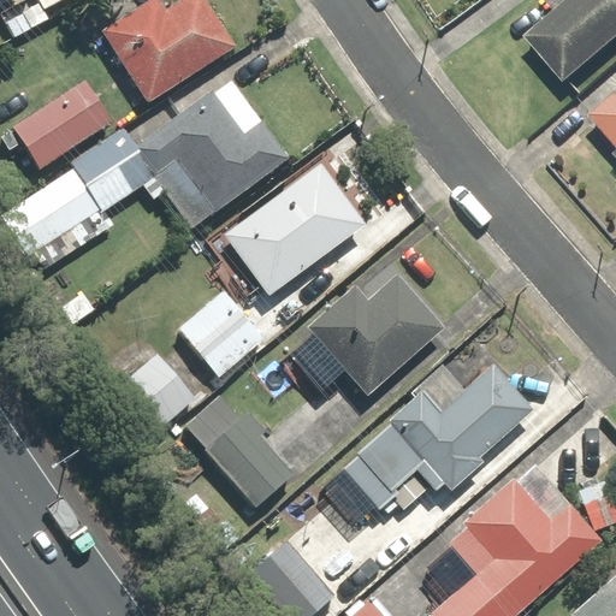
[(39,0),(47,13),(70,0),(39,0)]
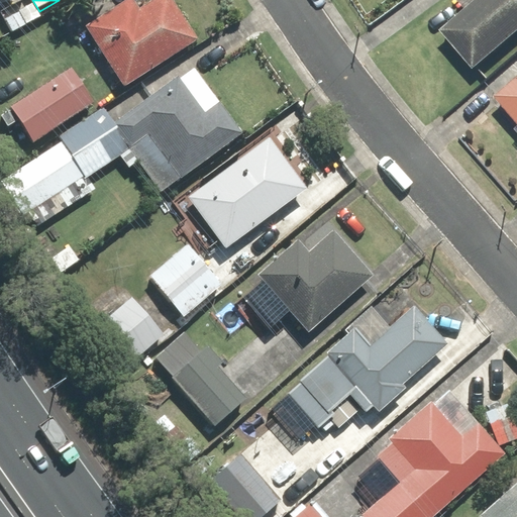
[(137,0),(125,0),(88,24),(127,86),(204,37),(179,0),(157,0),(143,8),(137,0)]
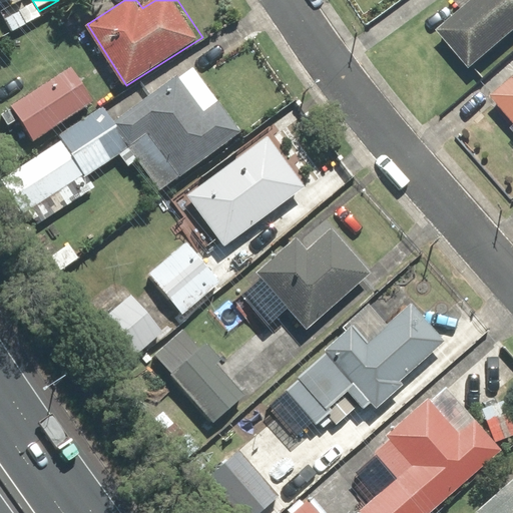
[(512,0),(478,0),(443,31),(474,66),(512,31),(512,0)]
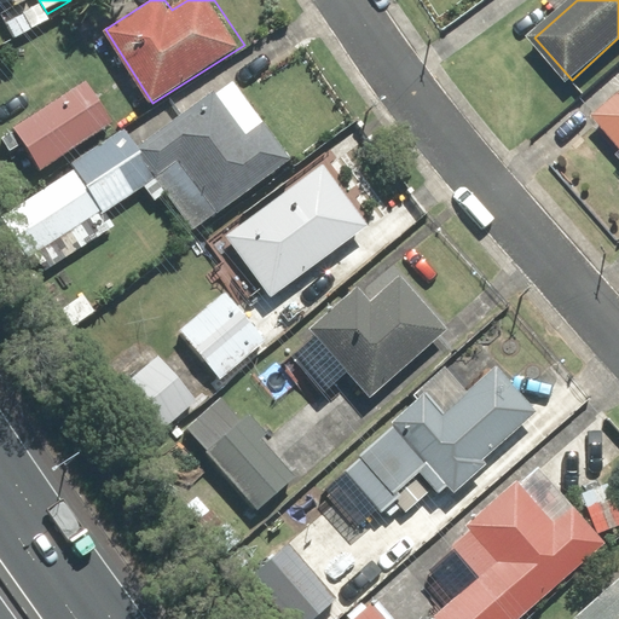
[(82,76),(9,131),(40,173),(114,120),(82,76)]
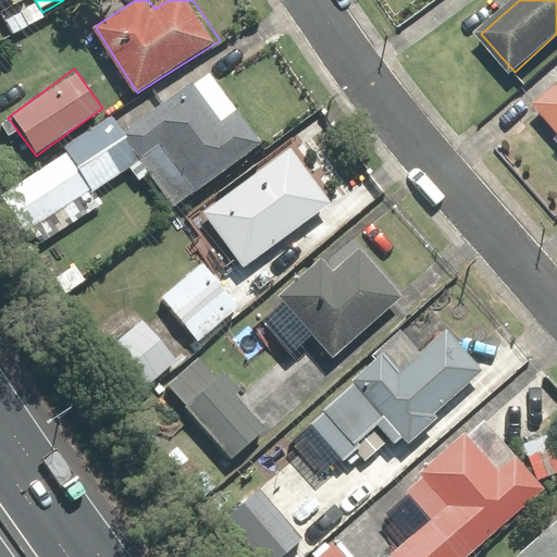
[(63,147),(67,155),(23,185),(59,237),(103,207),(96,196),(144,163),(172,206),(259,146),(211,76),(126,135),(111,114),(63,147)]
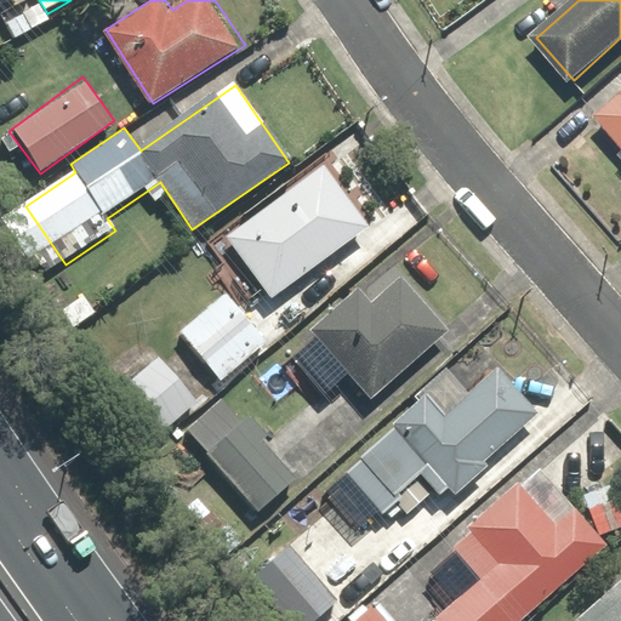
[(620,97),(598,118),(620,144),(620,97)]
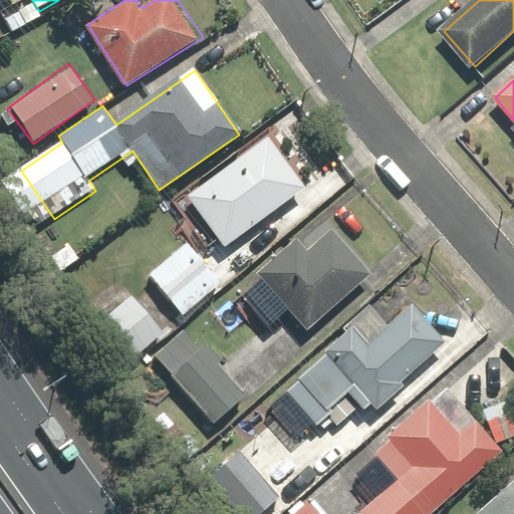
[(269,135),(187,198),(228,250),(310,186),(269,135)]
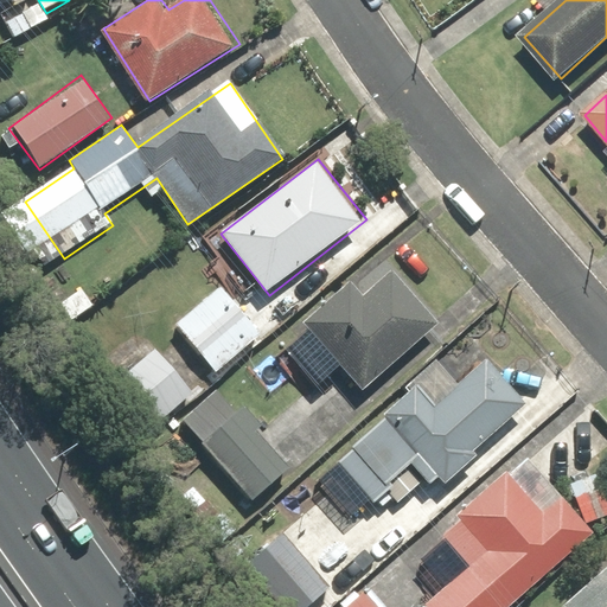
[(353,288),(306,326),(362,394),(443,328),(398,272),(363,300),(353,288)]
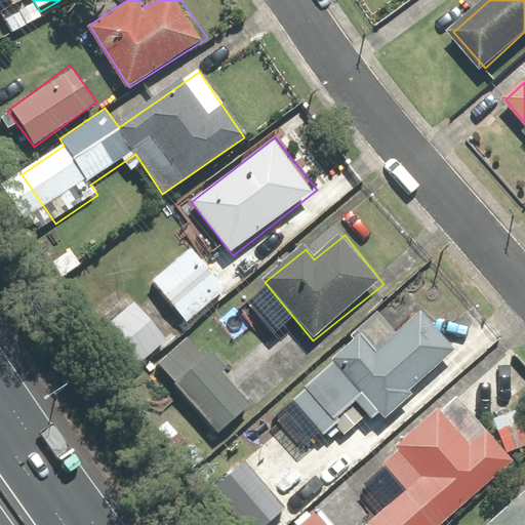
[(193,247),(152,284),(187,323),(229,287),(193,247)]
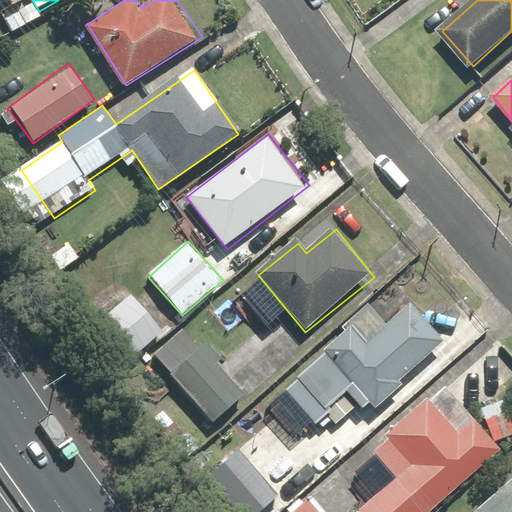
[(130,295),(89,332),(122,367),(162,330),(130,295)]
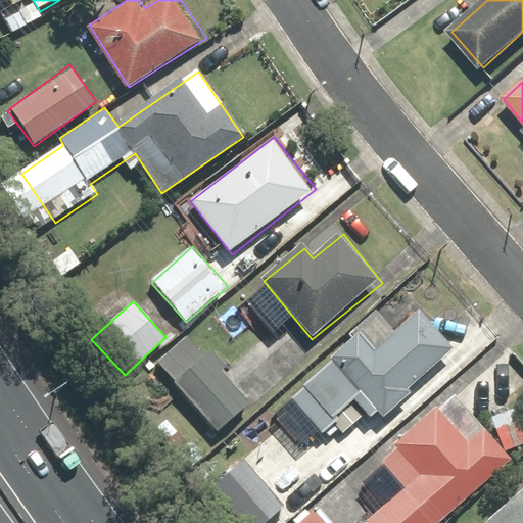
[(335,364),(292,398),(347,466),(380,439),(366,423),(378,413),(382,418),(413,393),(409,388),(453,352),(420,312),(374,349),(361,334),(331,358),(335,364)]
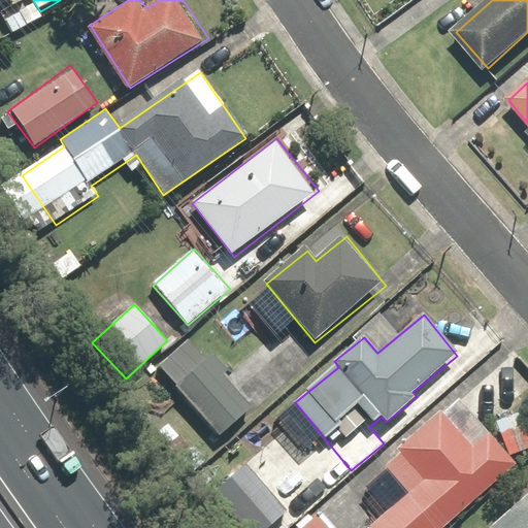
[(195,333),(155,368),(218,439),(258,404),(195,333)]
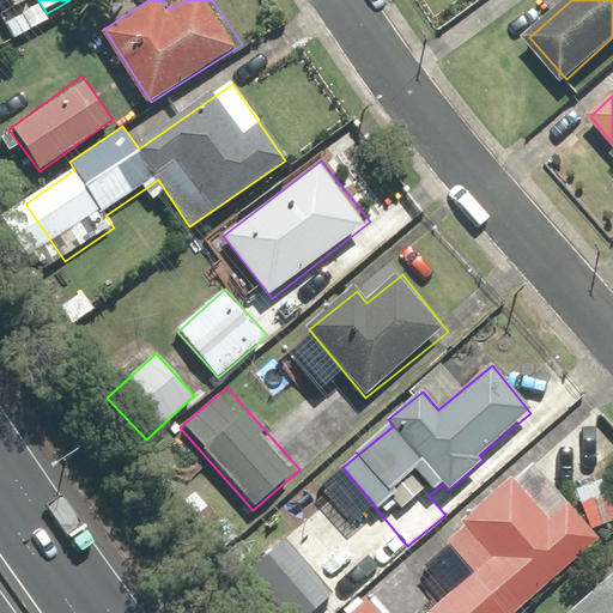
[(612,502),(601,478),(578,489),(599,529),(612,522),(612,502)]
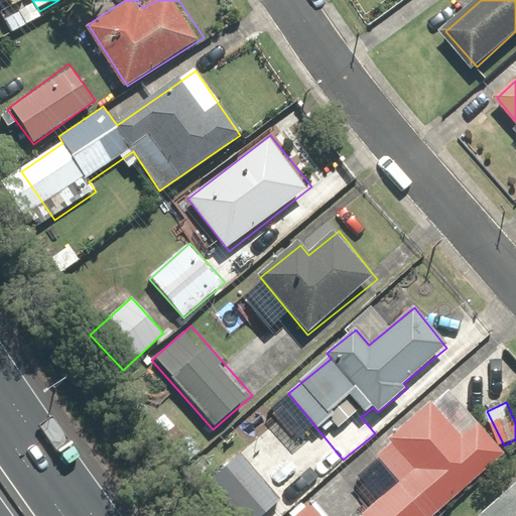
[(361,514),(362,515),(320,515),(311,506),(300,515),(436,515),(507,453),(476,417),(457,434),(431,406),(375,458),(397,482),(361,514)]
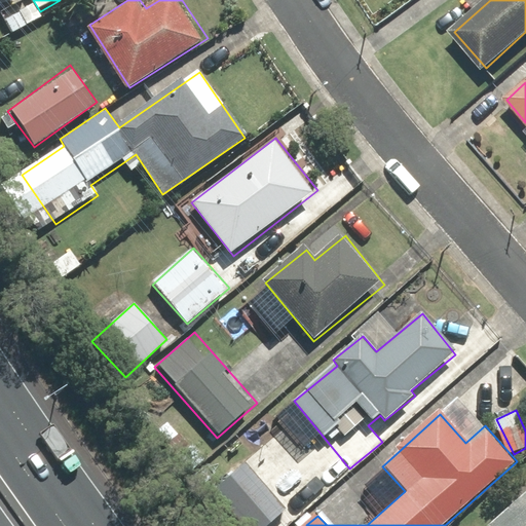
[(525,525),(525,488),(486,525),(525,525)]
